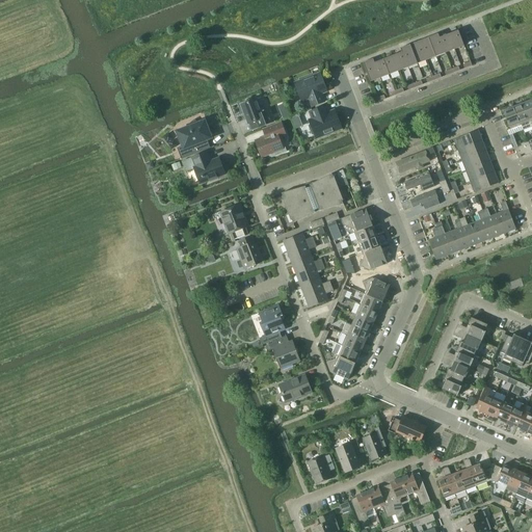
[(449,34),(455,49),(464,46),(458,30),(449,34)]
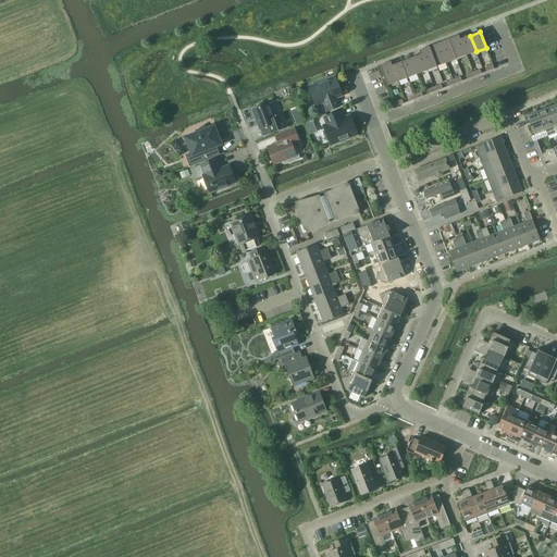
[(467,56),(460,39),(459,35),(449,39),(457,60),(467,56)]
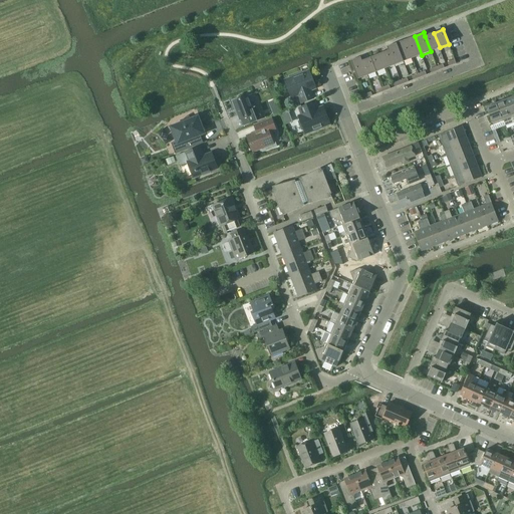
[(431,51),(440,47),(434,33),(425,36),(431,51)]
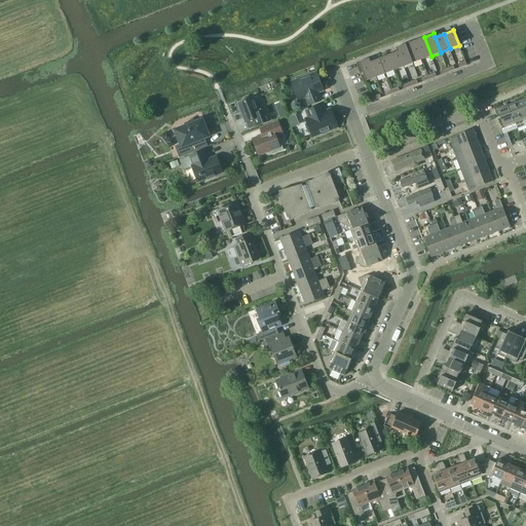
[(422,60),(431,57),(424,37),(415,40),(422,60)]
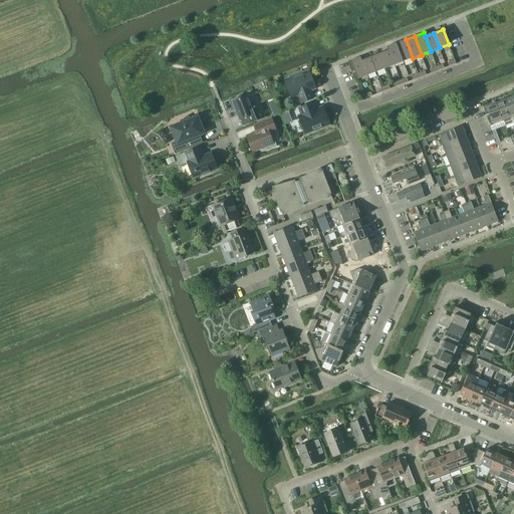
[(404,61),(413,58),(406,39),(397,43),(404,61)]
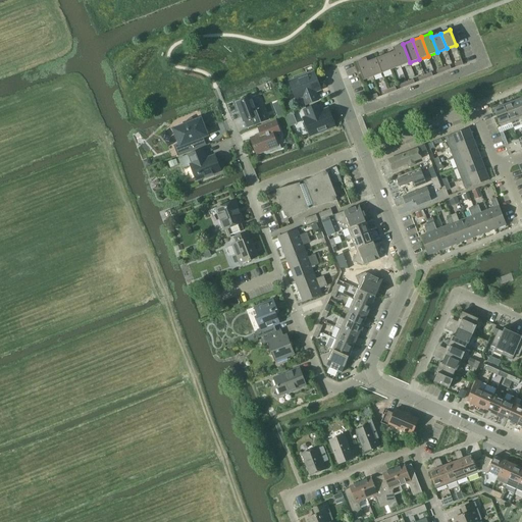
[(401,66),(410,62),(403,44),(393,47),(395,51),(401,66)]
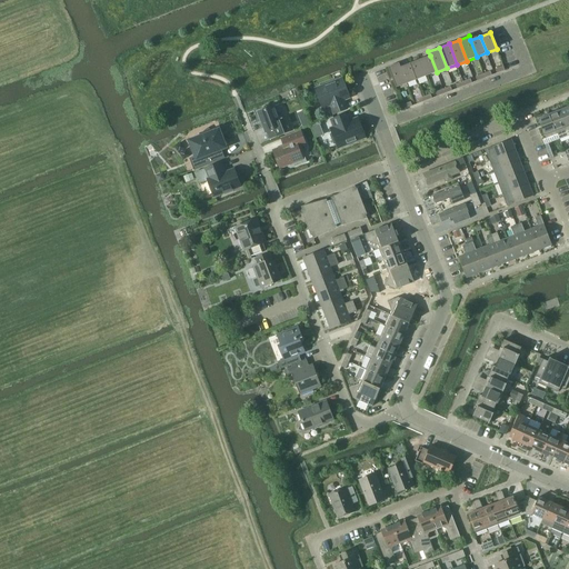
[(427,76),(437,72),(430,56),(421,59),(427,76)]
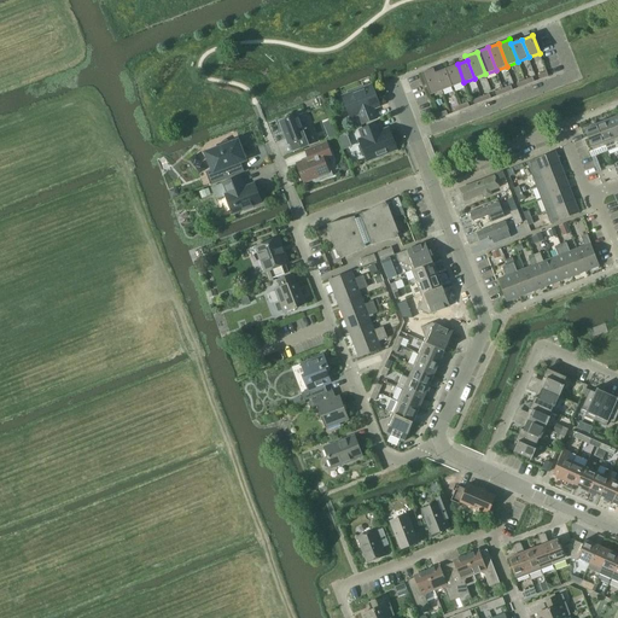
[(453,87),(464,82),(458,64),(445,69),(453,87)]
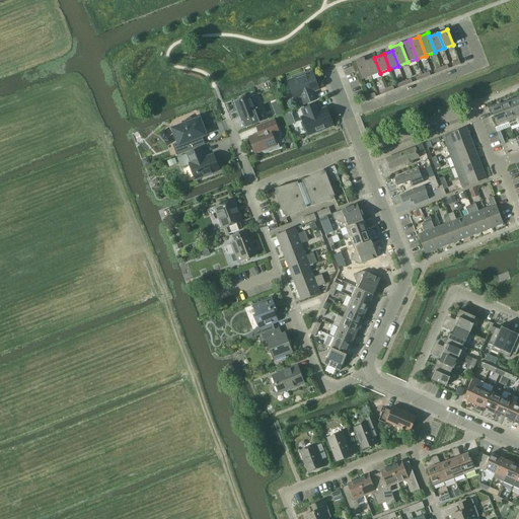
[(371,76),(366,61),(364,58),(355,61),(362,80),(371,76)]
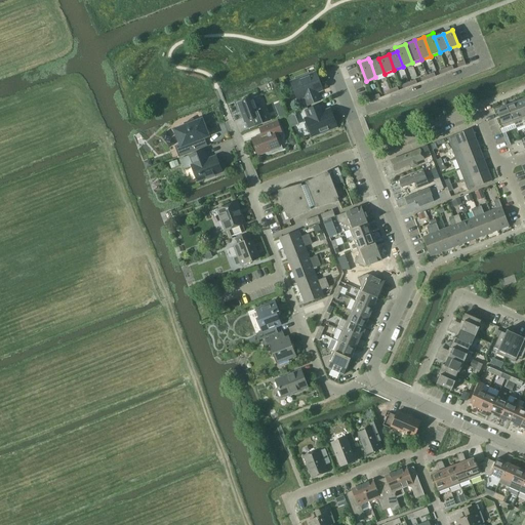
[(375,77),(385,74),(378,58),(370,62),(375,77)]
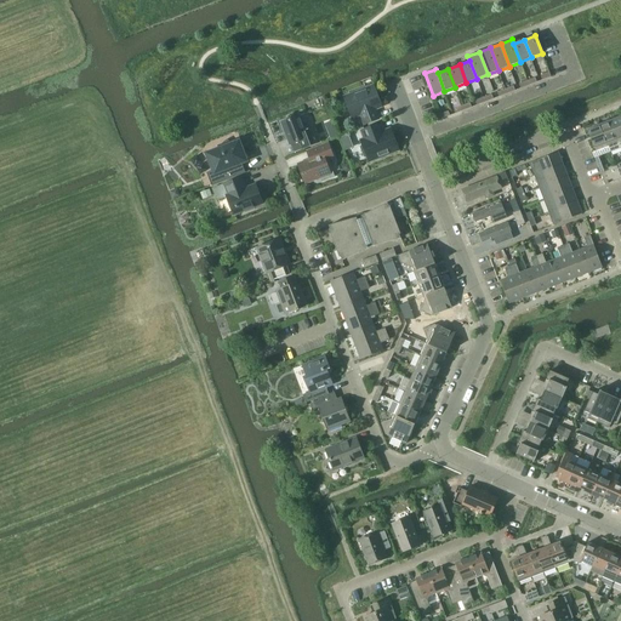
[(382,106),(375,87),(352,96),(351,93),(343,96),(348,108),(351,107),(355,118),(362,115),(364,125),(380,119),(375,108),(382,106)]
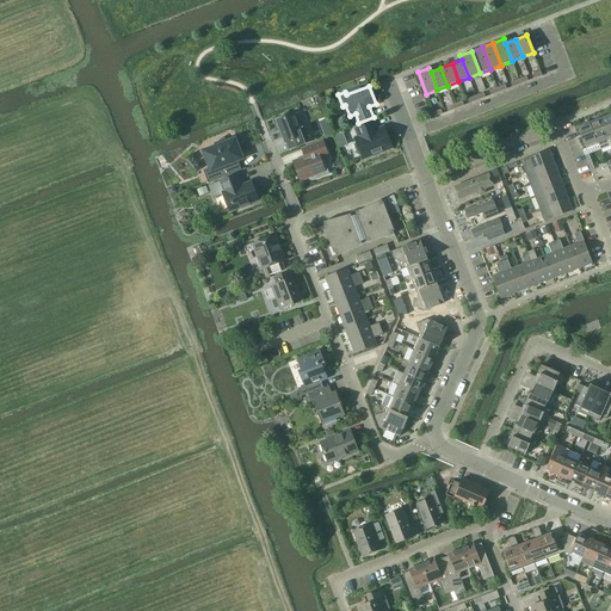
[(296,147),(314,140),(309,127),(301,130),(295,115),(278,121),(287,142),(294,139),(296,147)]
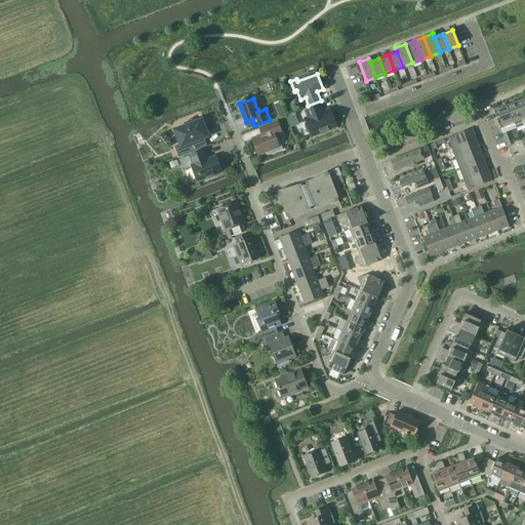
[(518,102),(508,106),(515,123),(516,128),(524,124),(524,119),(518,102)]
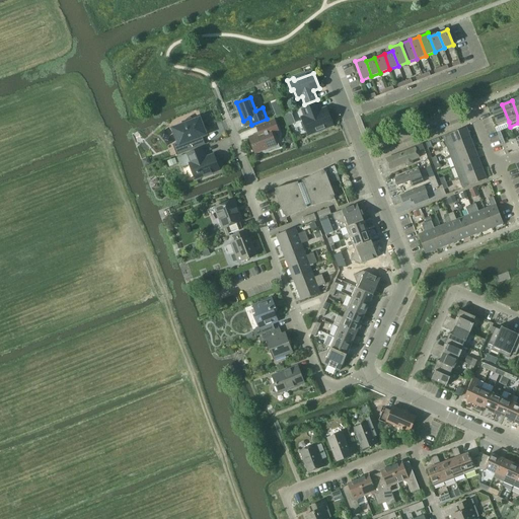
[(321,113),(318,103),(302,109),(305,119),(303,120),(303,121),(302,122),(301,124),(304,131),(306,132),(307,132),(309,135),(334,126),(327,109),(321,113)]
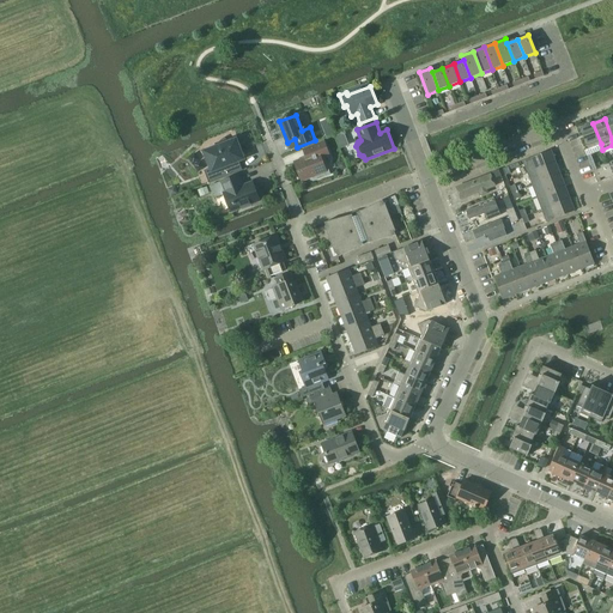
[(588,149),(601,144),(593,123),(580,128),(580,129),(581,128),(587,145),(586,146),(587,146),(588,149)]
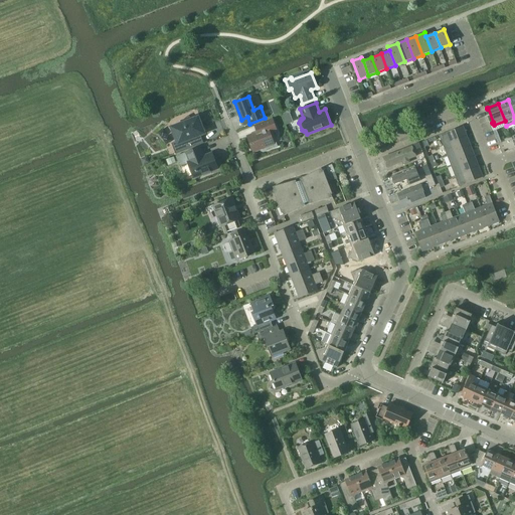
[(278,107),(273,109),(275,115),(281,113),(278,107)]
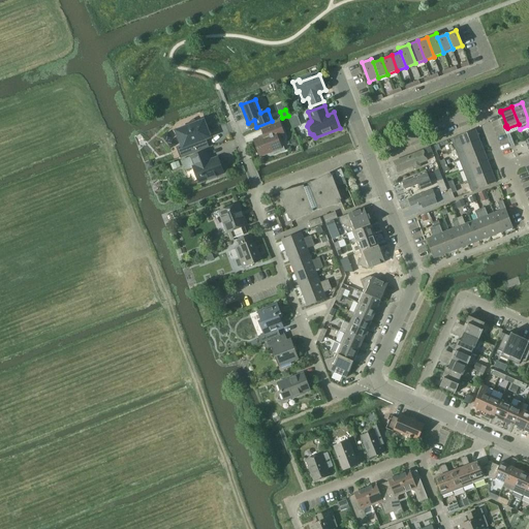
[(197,123),(193,119),(175,134),(181,141),(182,145),(176,147),(181,158),(210,148),(204,132),(208,130),(204,120),(197,123)]
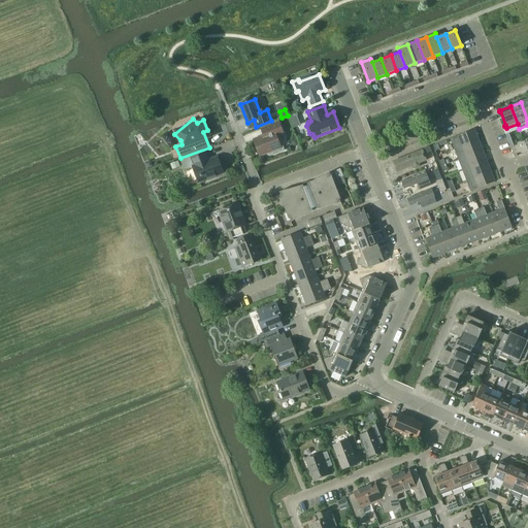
[(266,135),(254,140),(260,156),(267,153),(268,155),(270,156),(273,155),(286,151),(284,145),(281,146),(278,141),(281,140),(282,138),(279,135),(284,133),(279,122),(265,128),(267,133),(266,135)]
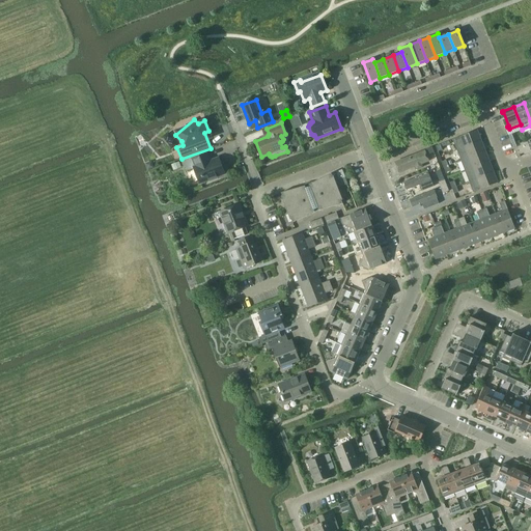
[(457,149),(481,141),(477,130),(453,139),(457,149)]
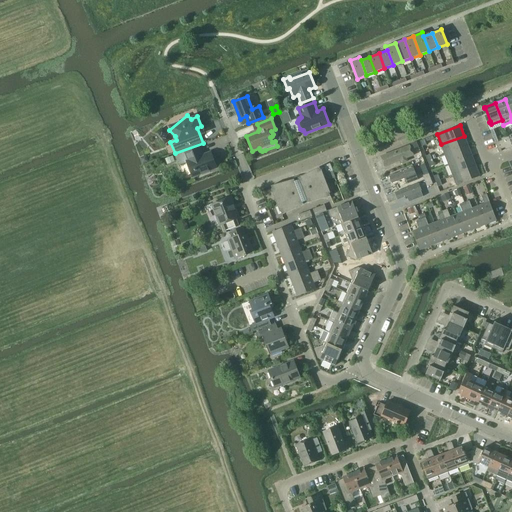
[(445,155),(468,146),(464,136),(441,144),(445,155)]
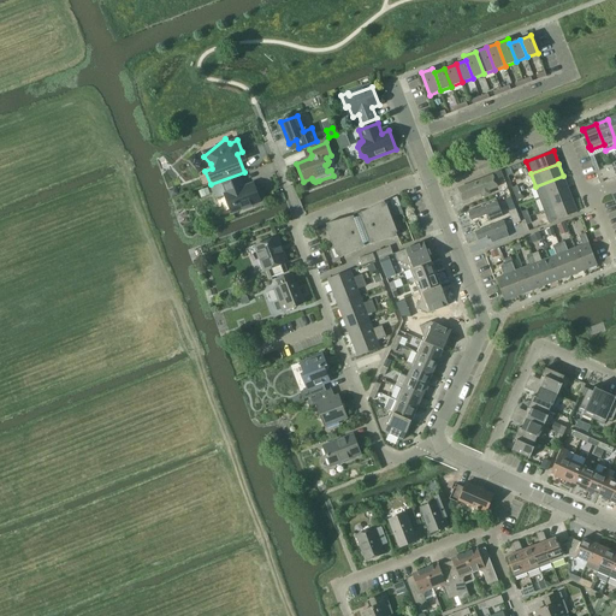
[(604,169),(596,172),(598,177),(600,183),(604,182),(603,179),(608,178),(606,173),(604,169)]
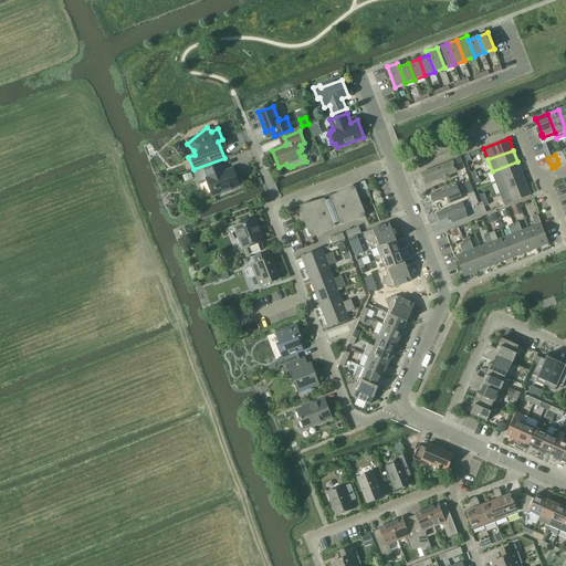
[(496,182),(522,173),(517,161),(492,171),(496,182)]
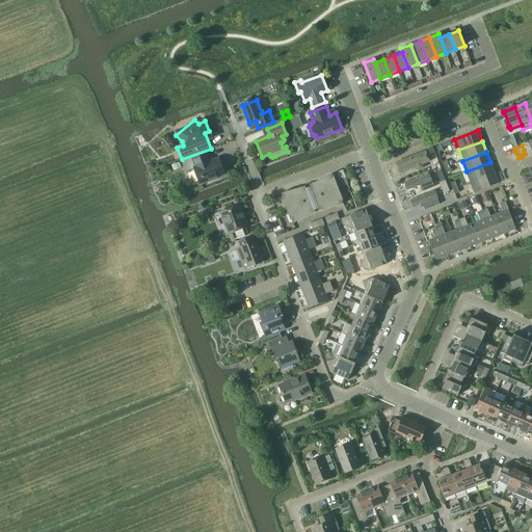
[(217,177),(225,174),(219,159),(209,162),(208,160),(209,159),(207,153),(193,157),(196,167),(194,168),(201,184),(209,180),(210,182),(218,179),(217,177)]
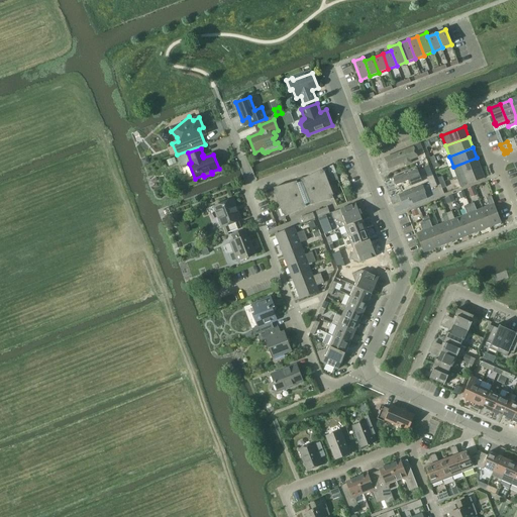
[(414,148),(385,160),(388,168),(417,157),(414,148)]
